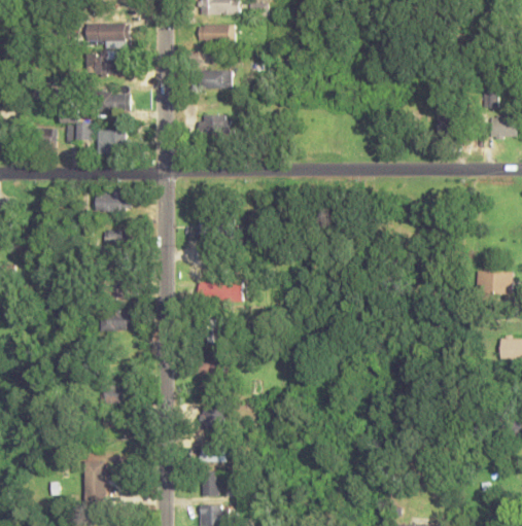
[(197,0),(198,15),(239,15),(239,0),(197,0)]
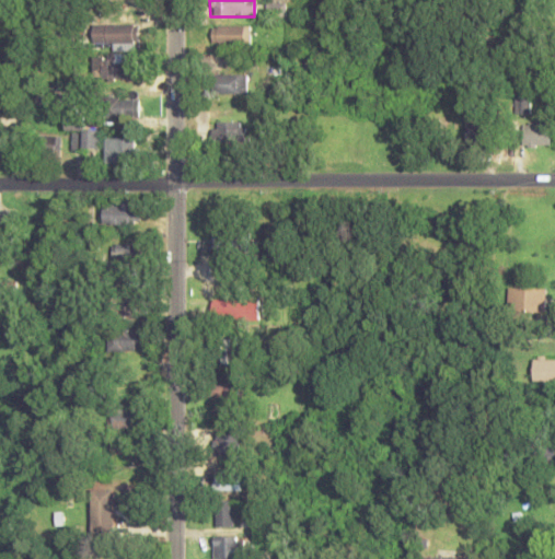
[(88,24),(88,46),(135,46),(135,24),(88,24)]
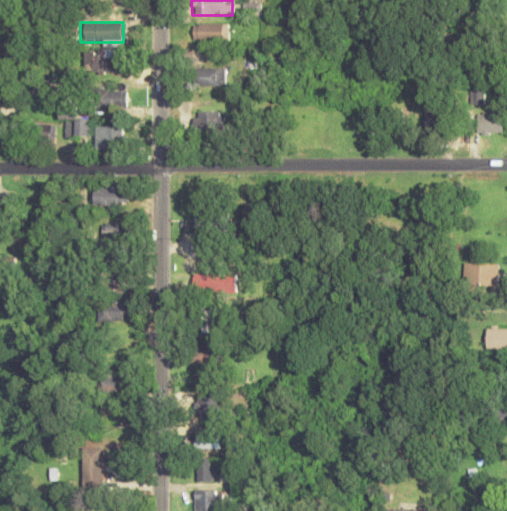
[(190,40),(223,40),(223,25),(190,25),(190,40)]
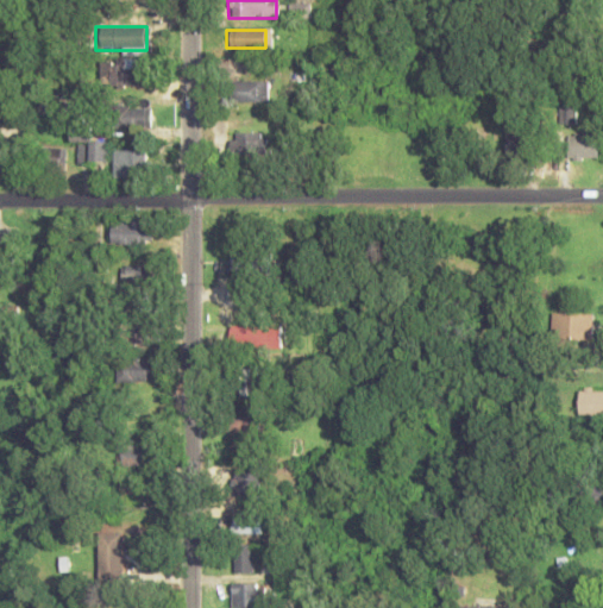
[(143,87),(143,64),(96,66),(98,88),(143,87)]
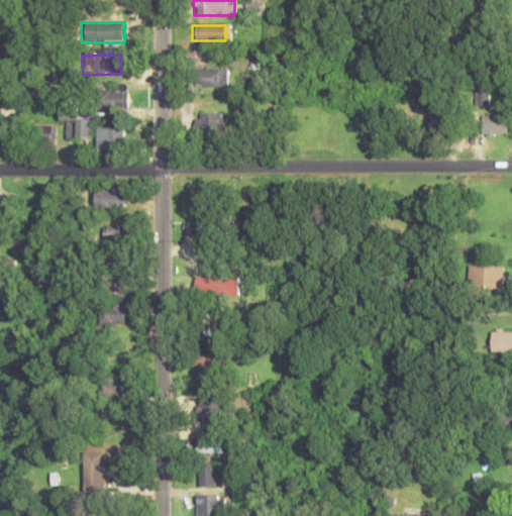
[(193,87),(224,87),(224,70),(193,70),(193,87)]
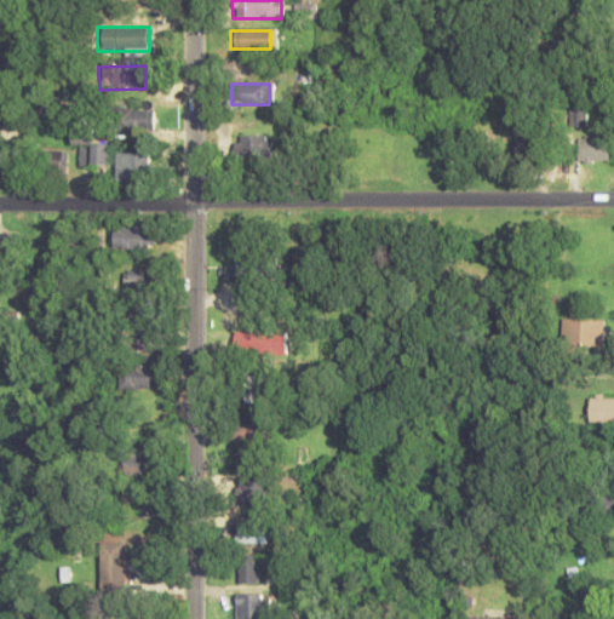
[(566,126),(581,126),(581,104),(566,104),(566,126)]
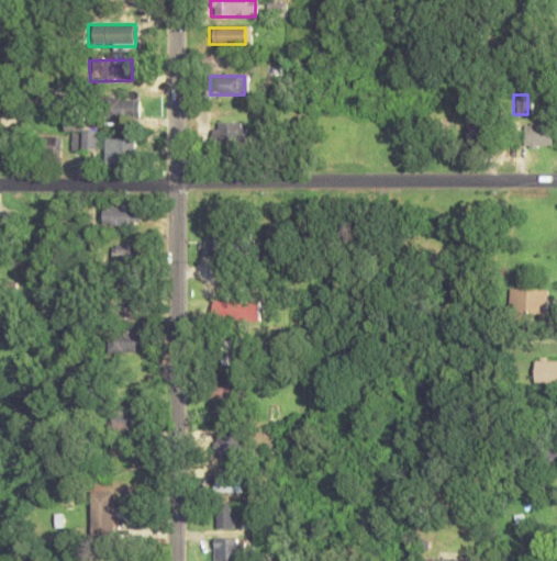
[(136,118),(136,100),(103,100),(103,118),(136,118)]
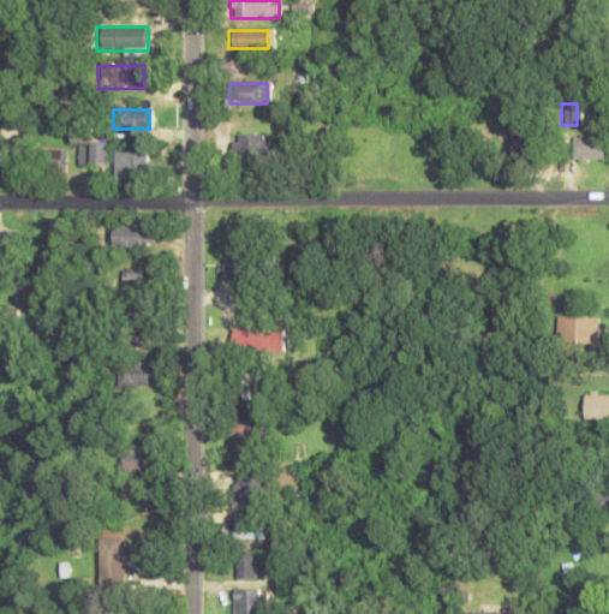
[(255,158),(255,135),(230,135),(230,158),(255,158)]
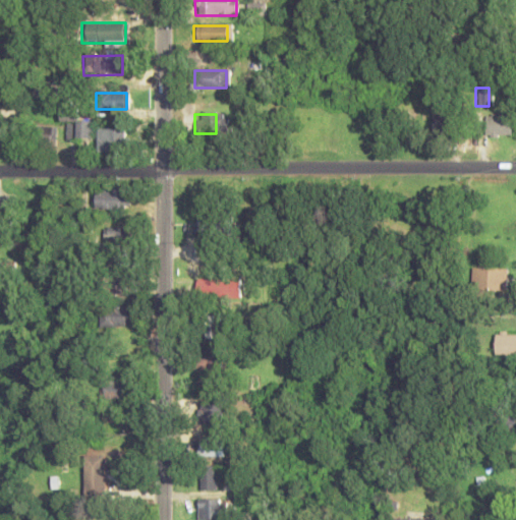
[(428,133),(453,133),(453,115),(428,115),(428,133)]
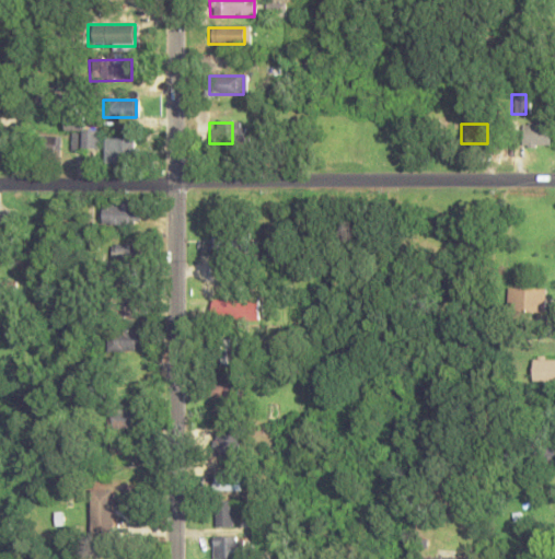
[(518,147),(547,147),(547,126),(518,126),(518,147)]
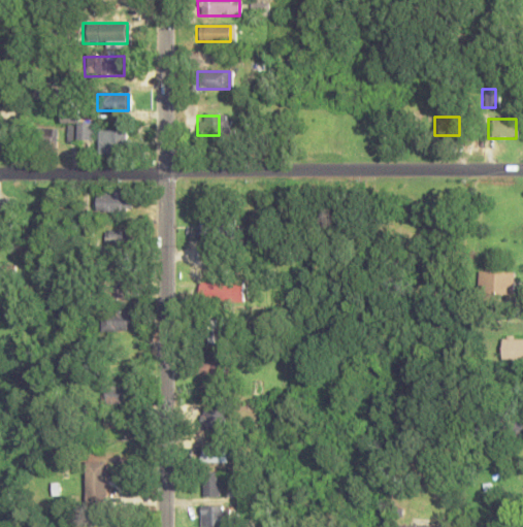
[(65,126),(65,140),(92,140),(92,123),(72,123),(72,126),(65,126)]
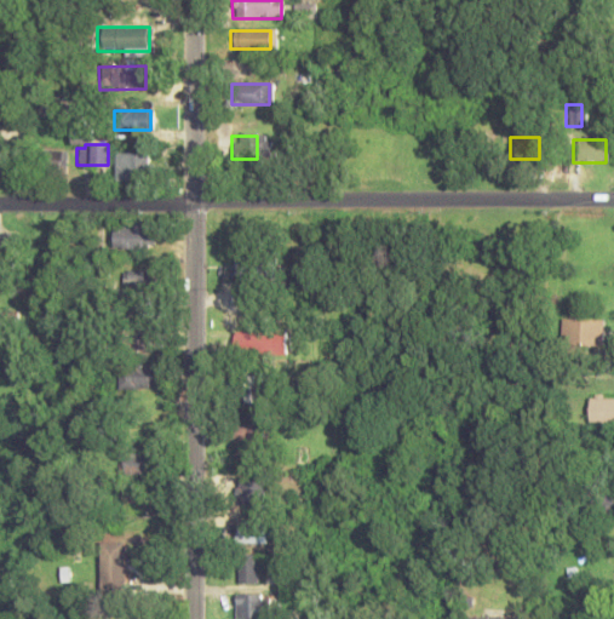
[(112,182),(143,182),(143,154),(112,154),(112,182)]
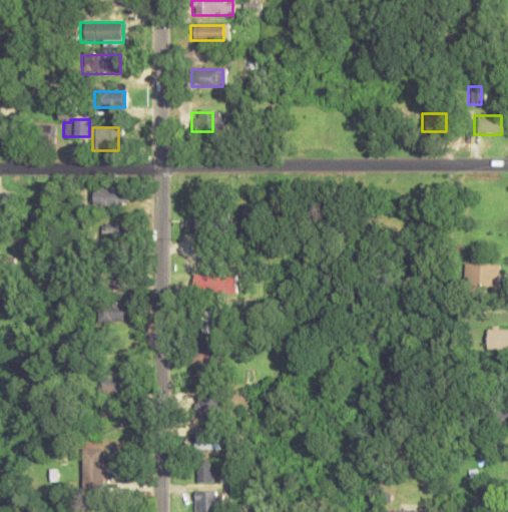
[(89,205),(124,205),(124,189),(89,189),(89,205)]
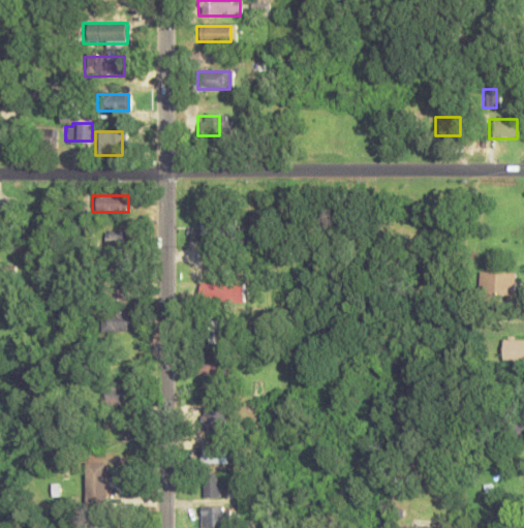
[(196,220),(196,239),(219,239),(219,220),(196,220)]
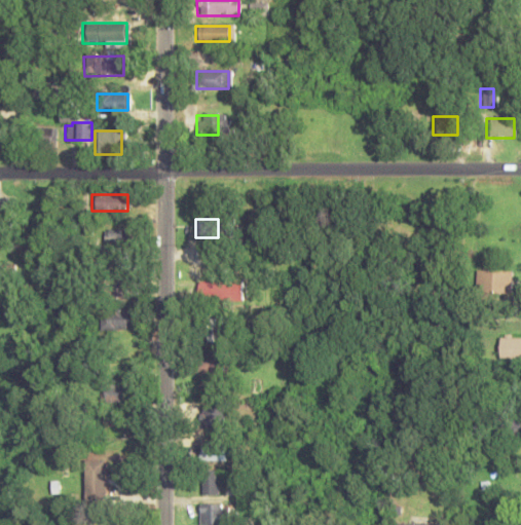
[(125,252),(125,229),(101,229),(101,252),(125,252)]
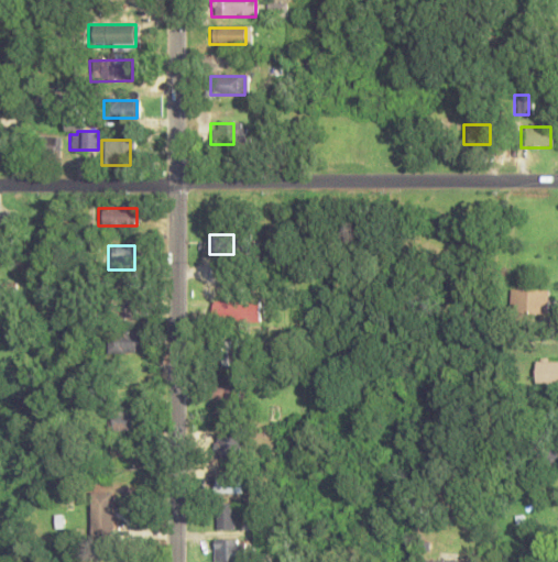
[(544,313),(544,290),(507,290),(507,313),(544,313)]
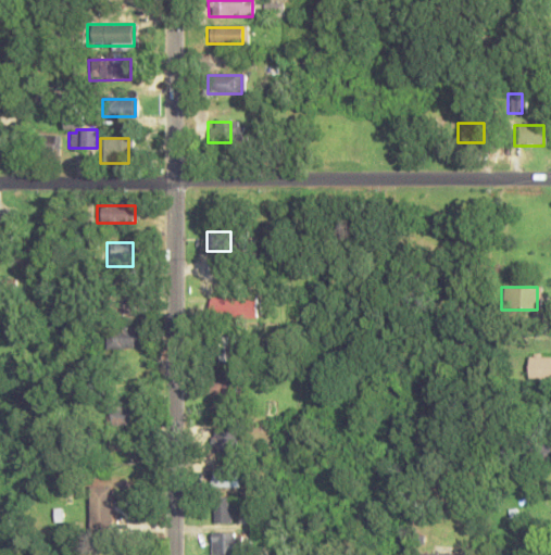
[(136,315),(136,295),(104,295),(104,315),(136,315)]
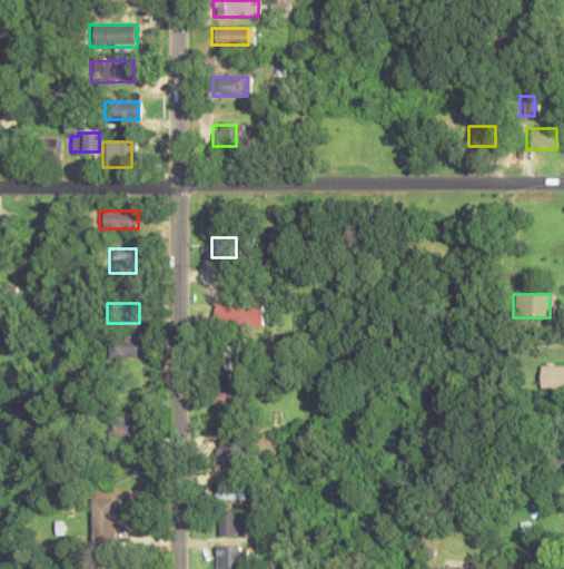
[(211,326),(258,326),(258,305),(211,305),(211,326)]
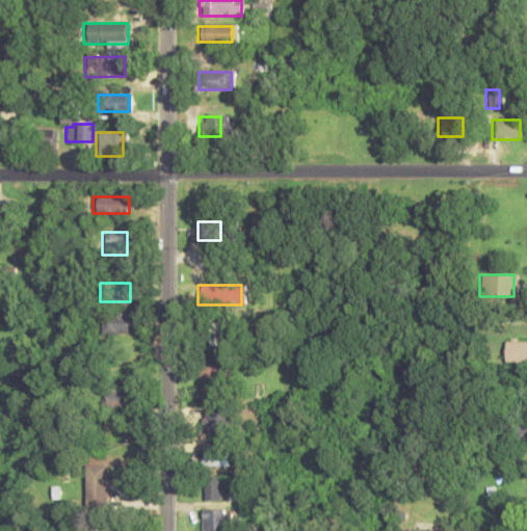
[(99,333),(130,333),(130,314),(99,314),(99,333)]
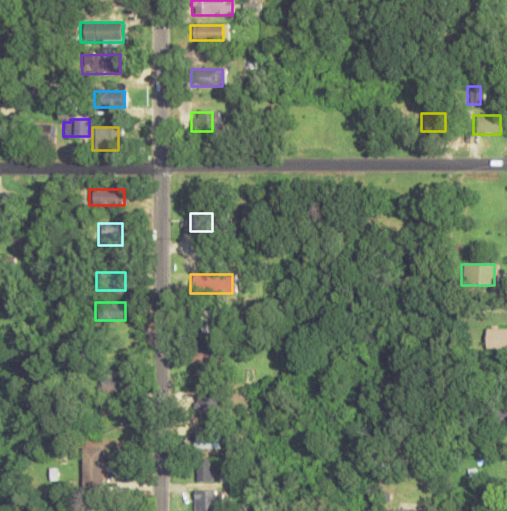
[(193,311),(193,333),(218,333),(218,311),(193,311)]
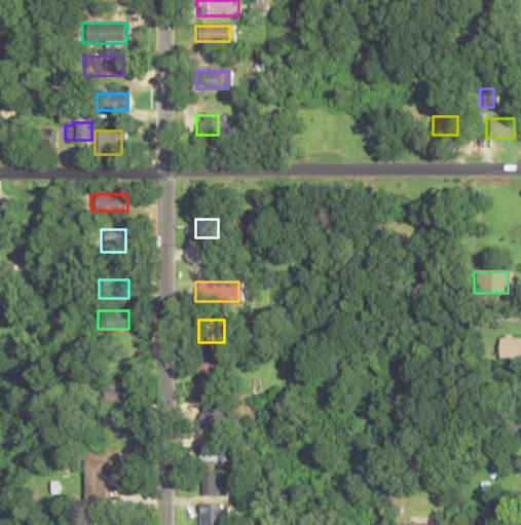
[(497,359),(520,359),(520,338),(497,338),(497,359)]
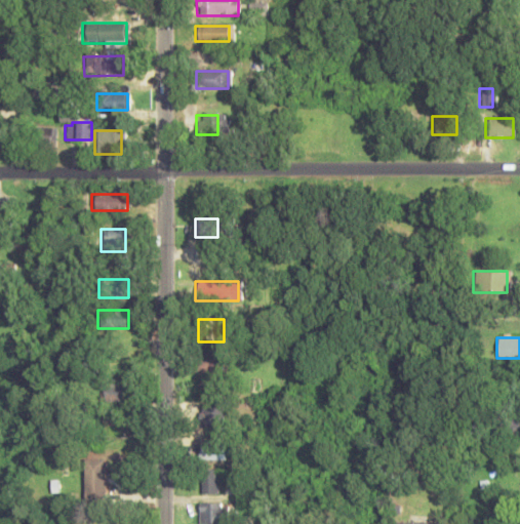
[(218,358),(197,358),(197,398),(218,398),(218,358)]
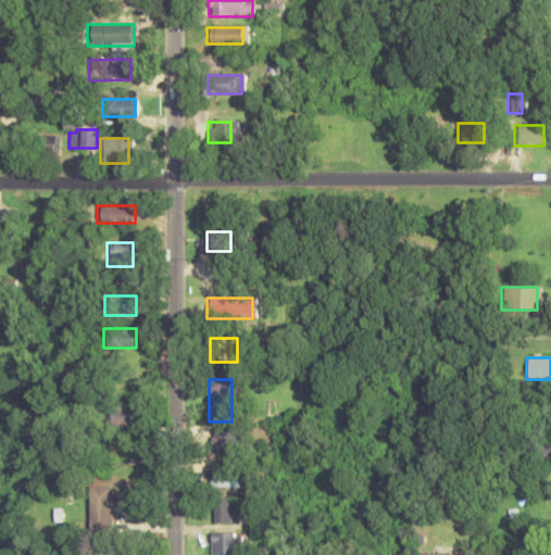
[(110,402),(110,429),(135,429),(135,402),(110,402)]
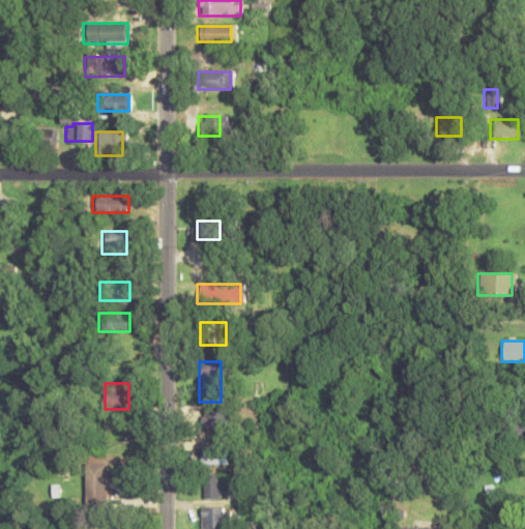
[(223,433),(223,410),(200,410),(200,433),(223,433)]
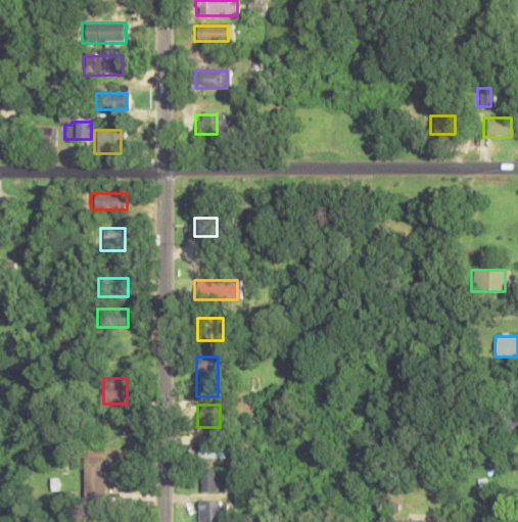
[(517,417),(504,417),(504,432),(517,431),(517,417)]
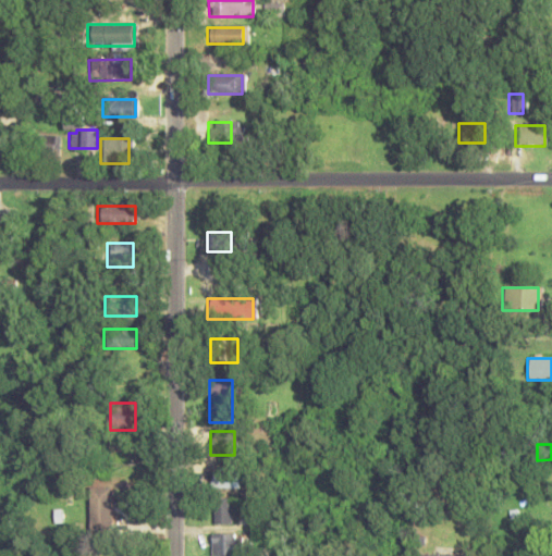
[(234,489),(234,468),(210,468),(210,489),(234,489)]
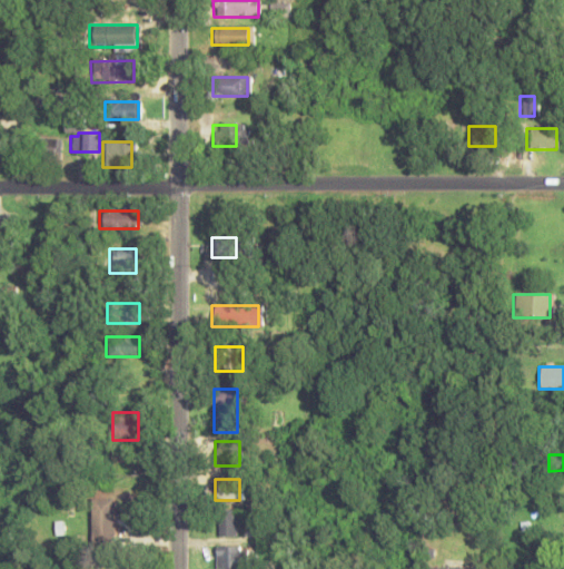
[(111,499),(88,499),(88,542),(111,542),(111,499)]
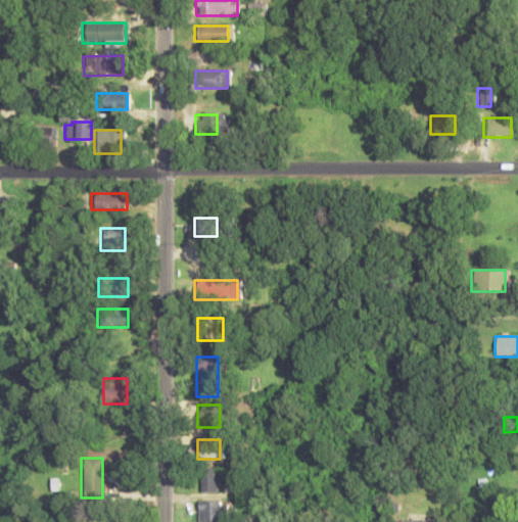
[(197,468),(197,492),(215,492),(215,468),(197,468)]
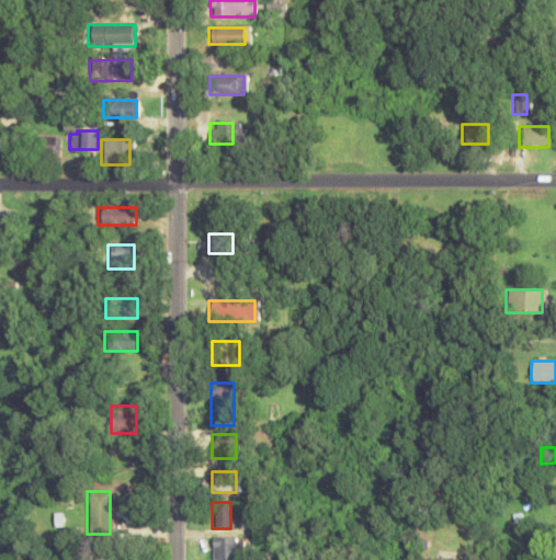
[(239,559),(239,538),(210,538),(210,559),(239,559)]
